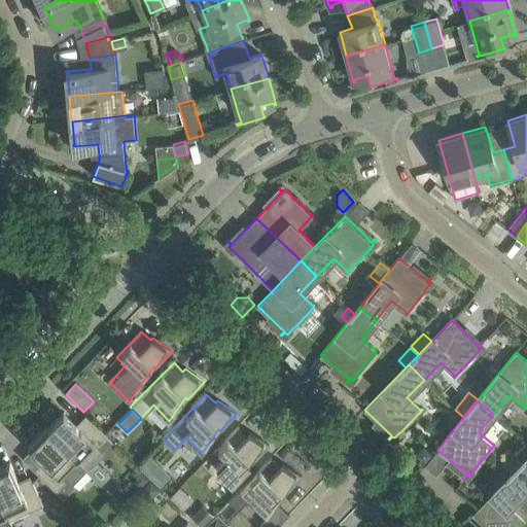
[(76,459),(94,442),(98,446),(107,436),(91,419),(81,428),(64,412),(47,429),(46,427),(45,428),(76,459)]
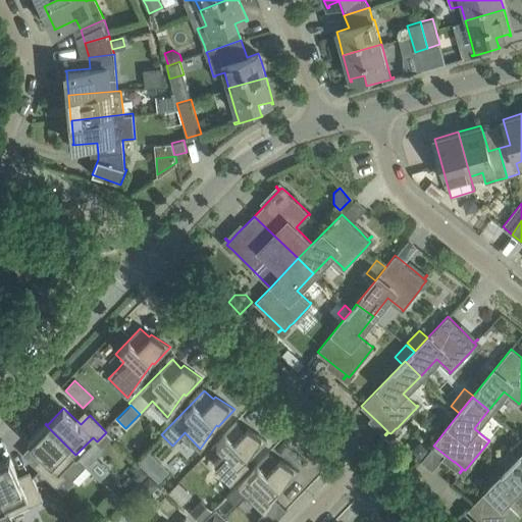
[(246,430),(237,422),(211,448),(220,456),(214,462),(232,479),(248,456),(250,458),(267,440),(248,427),(246,430)]
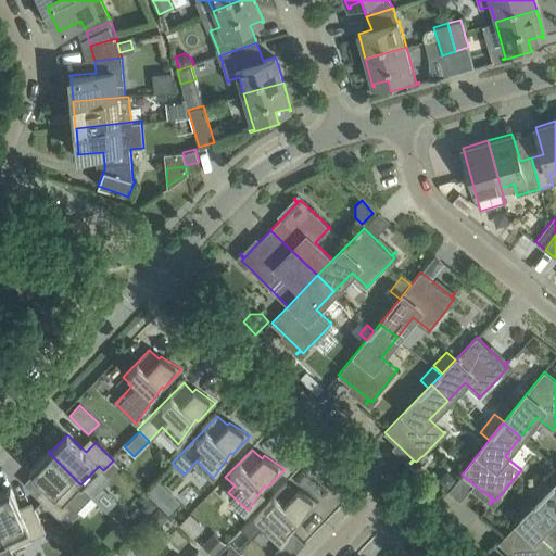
[(93,496),(80,484),(48,452),(29,470),(50,490),(40,500),(67,526),(79,513),(76,508),(89,494),(92,497),(93,496)]
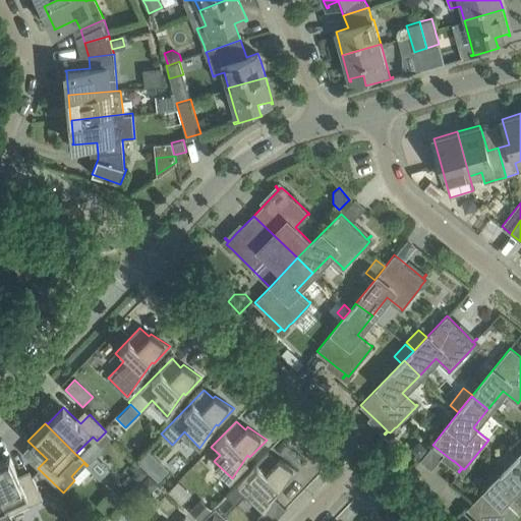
[(520,438),(511,448),(519,455),(520,452),(520,438)]
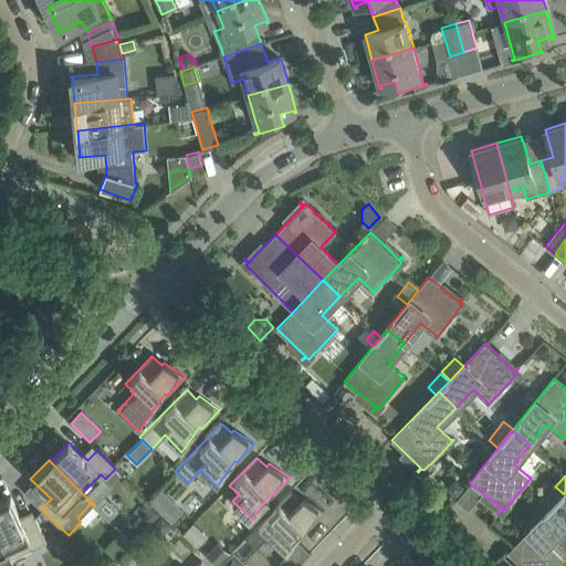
[(457,481),(447,491),(457,499),(465,488),(457,481)]
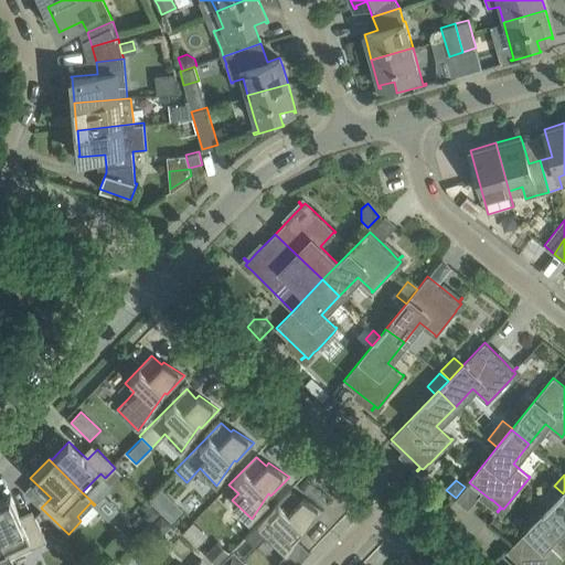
[(158,488),(147,498),(160,511),(172,523),(183,512),(158,488)]
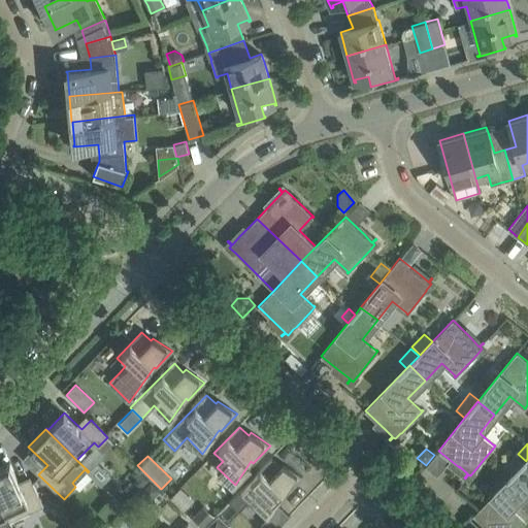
[(286,495),(302,477),(284,464),(281,466),(271,458),(229,501),(239,512),(251,499),(268,517),(276,505),(284,493),(286,495)]
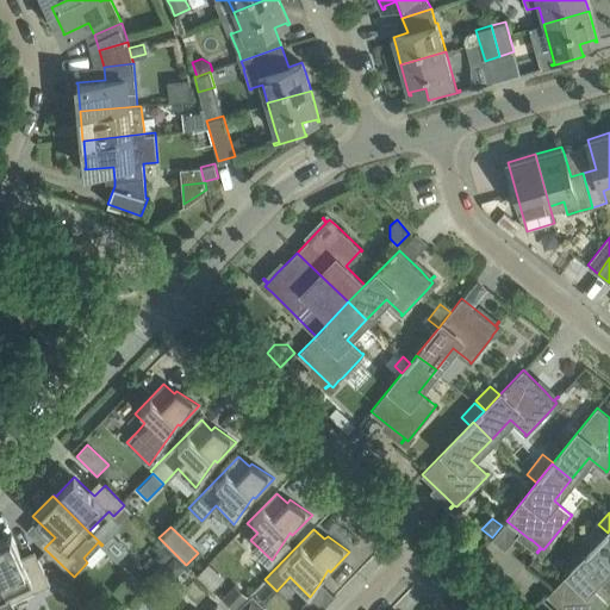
[(598,542),(609,554),(609,529),(608,533),(598,542)]
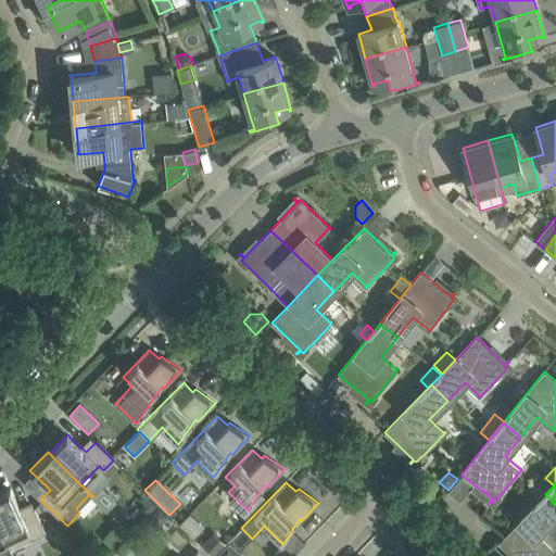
[(20,507),(11,489),(0,493),(0,527),(10,550),(33,539),(46,532),(35,507),(22,514),(20,507)]
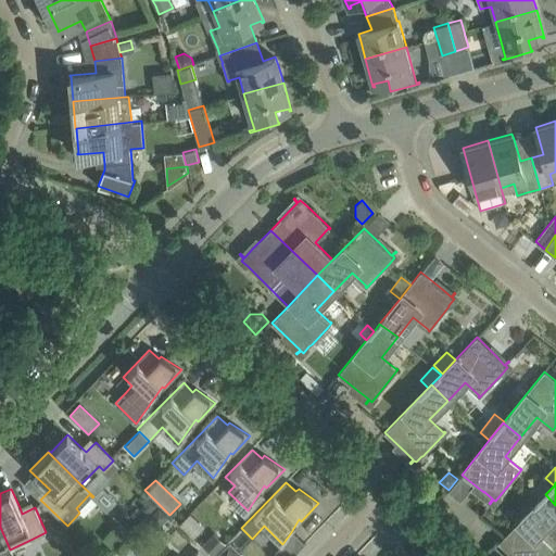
[(147,492),(144,490),(139,496),(146,503),(141,506),(148,513),(158,503),(147,492)]
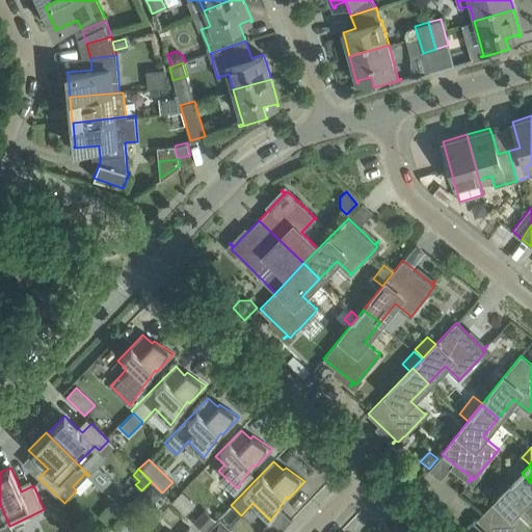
[(531,516),(521,505),(531,493),(531,483),(522,473),(477,519),(490,531),(522,531),(531,522),(531,516)]
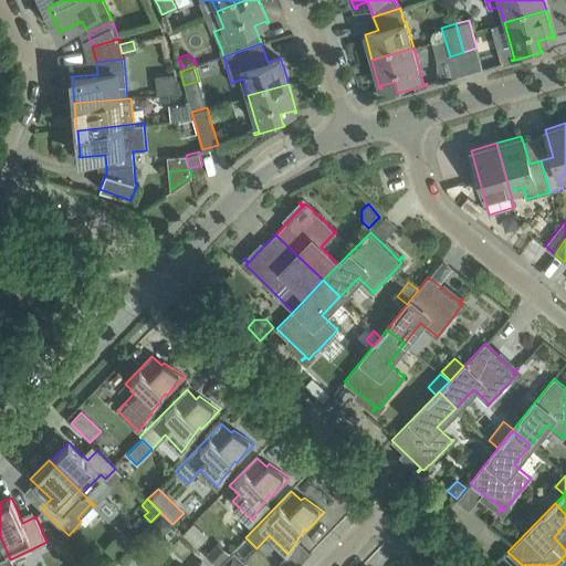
[(208,538),(194,525),(184,536),(198,549),(208,538)]
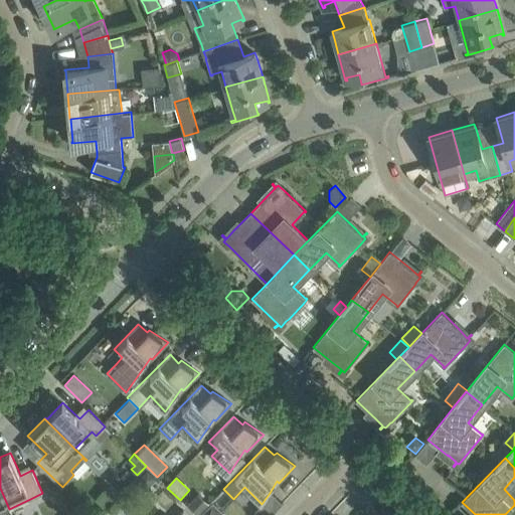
[(115,487),(102,500),(109,506),(121,493),(115,487)]
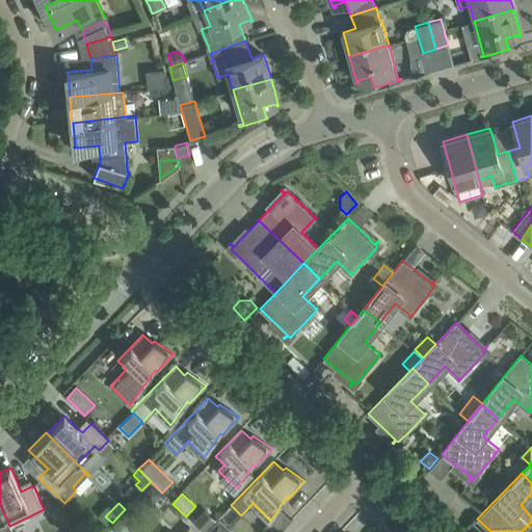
[(0,531),(10,528),(9,526),(0,504),(0,531)]
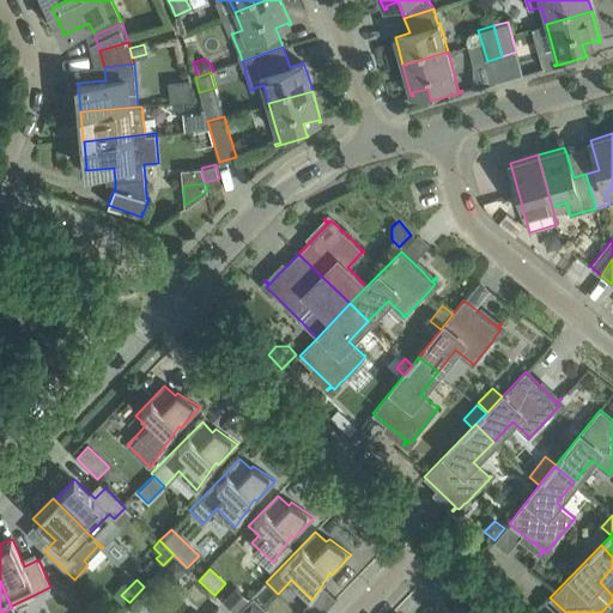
[(249,599),(236,587),(225,599),(237,611),(249,599)]
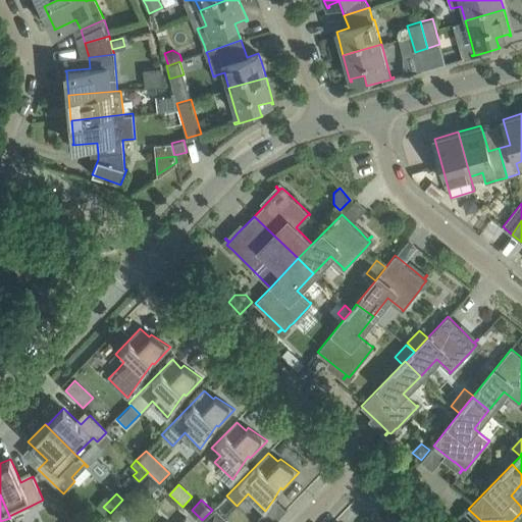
[(226,521),(215,511),(205,521),(226,521)]
